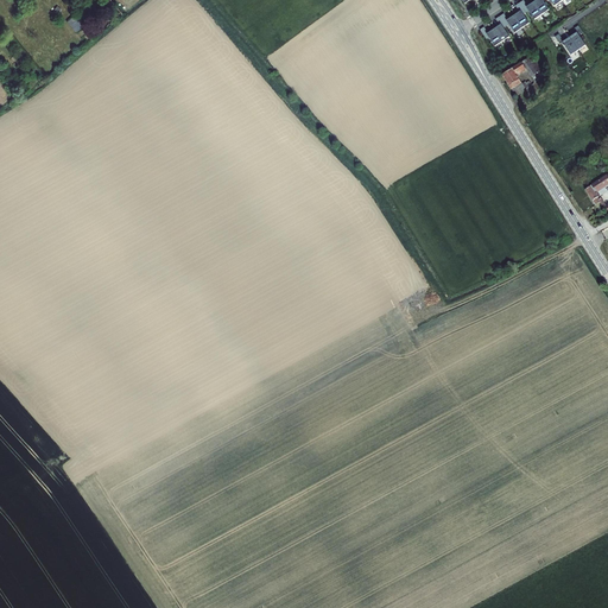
[(542,0),(537,0),(533,2),(542,14),(549,10),(542,0)]
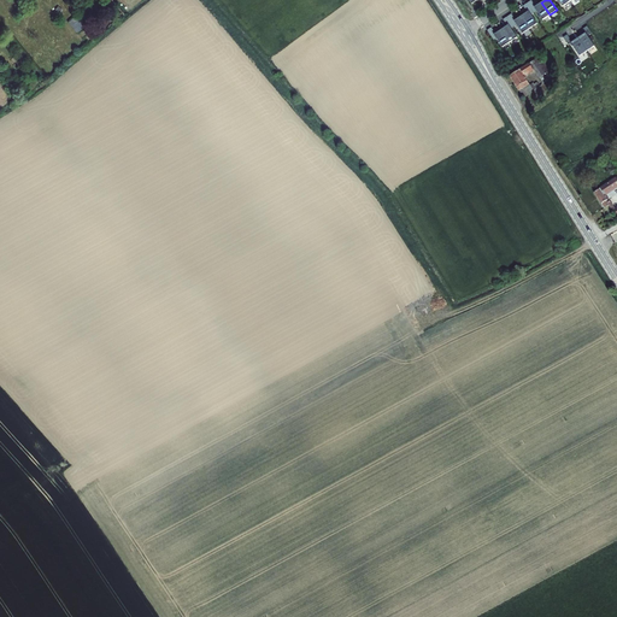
[(535,6),(534,7),(536,11),(542,21),(550,15),(541,3),(535,6)]
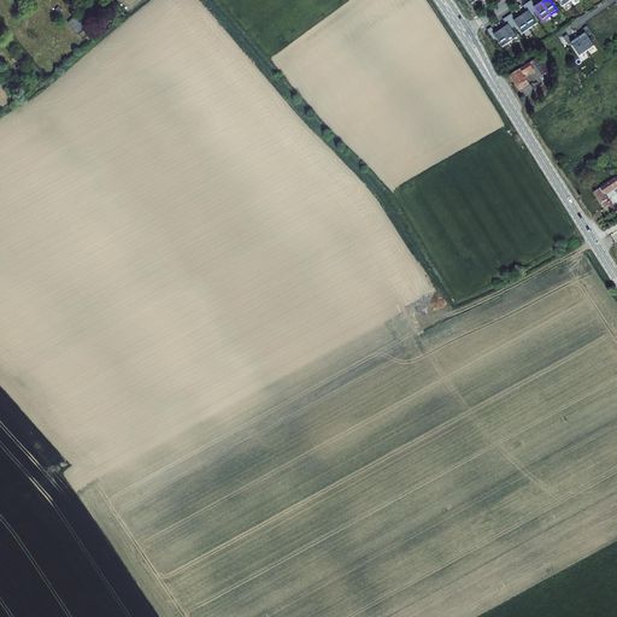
[(523,6),(527,12),(529,11),(532,15),(534,13),(527,4),(523,6)]
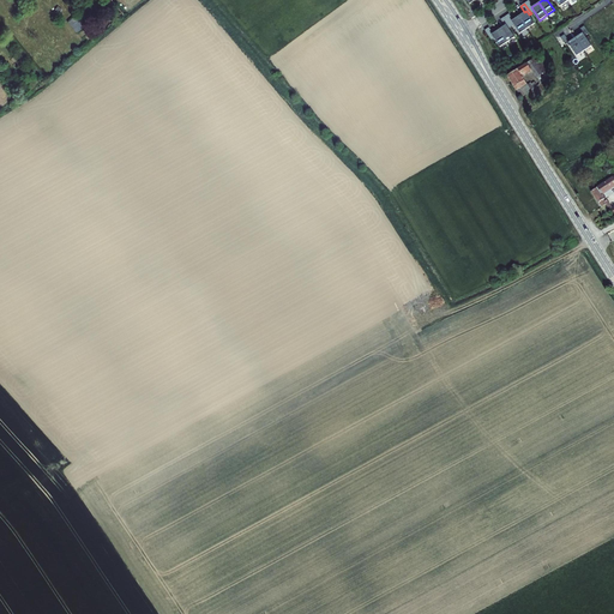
[(527,11),(519,16),(528,29),(535,24),(529,14),(527,11)]
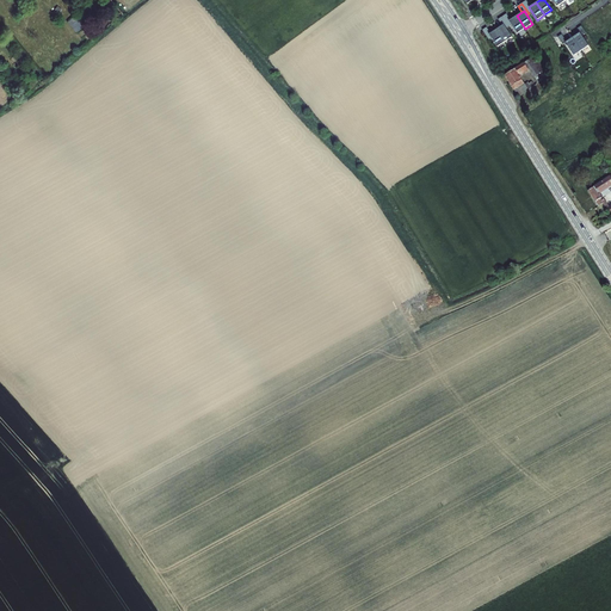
[(68,22),(76,30),(84,24),(75,16),(68,22)]
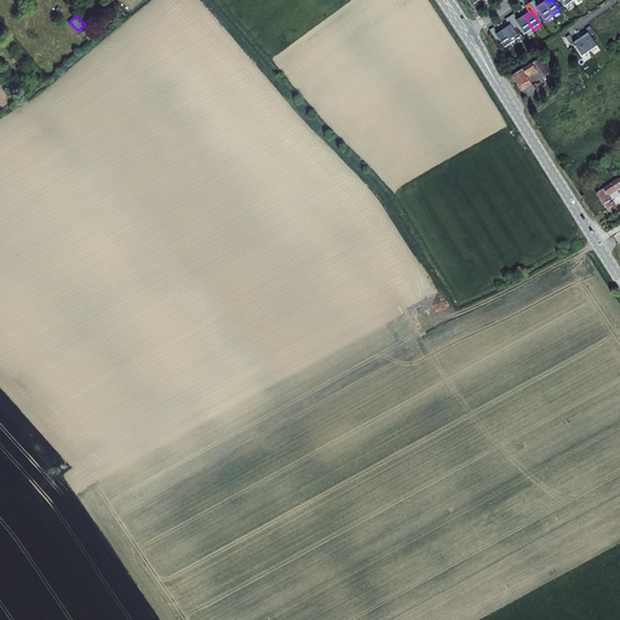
[(524,16),(516,21),(520,26),(526,34),(533,29),(524,16)]
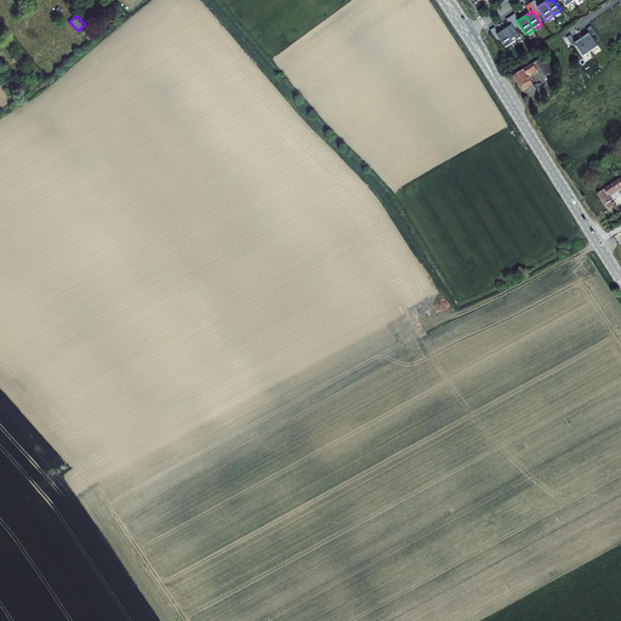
[(511,17),(506,20),(511,26),(512,26),(514,29),(517,27),(511,17)]
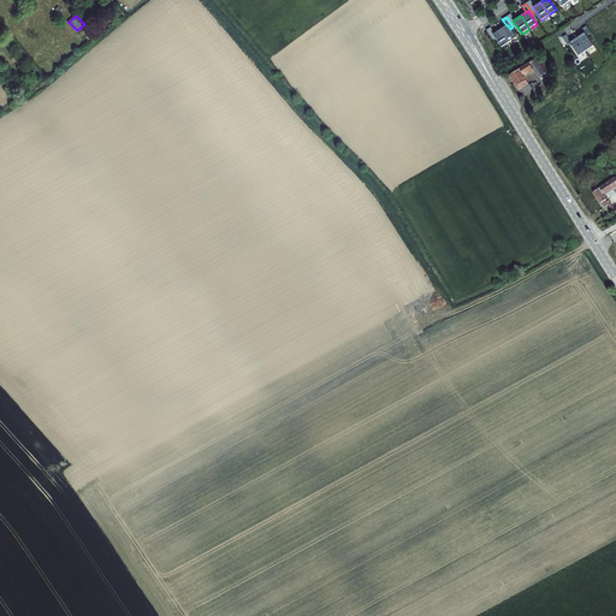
[(507,25),(501,30),(509,42),(516,37),(510,29),(508,25),(507,25)]
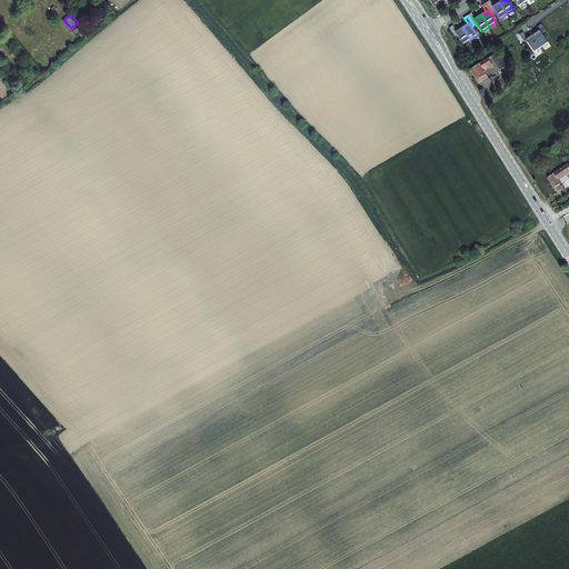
[(457,31),(456,32),(458,36),(463,43),(470,39),(462,28),(457,31)]
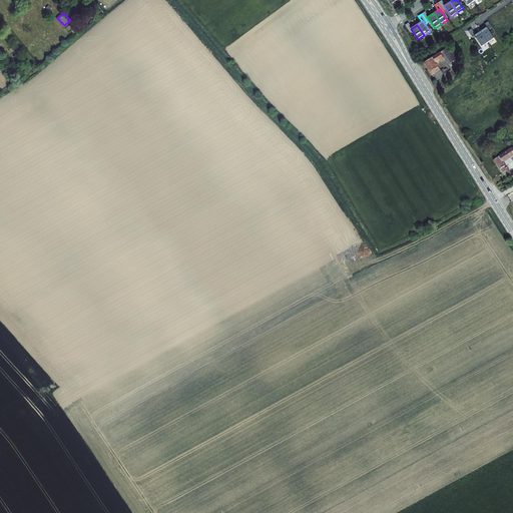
[(487,27),(481,32),(488,42),(494,38),(489,31),(487,27)]
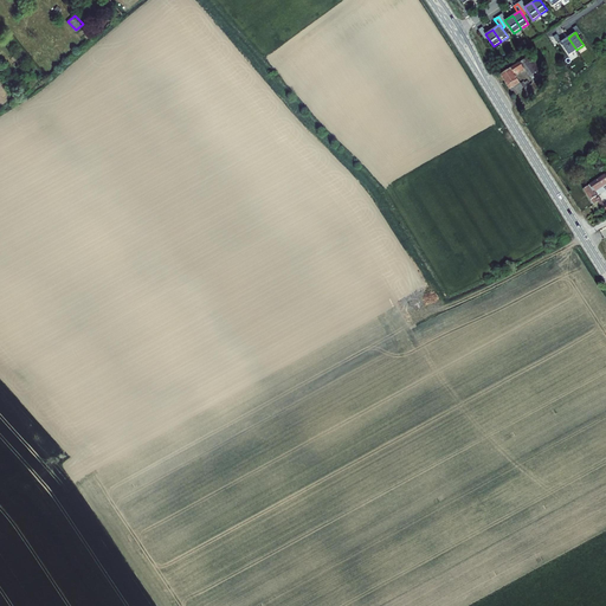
[(569,55),(577,50),(568,38),(562,42),(561,42),(569,55)]
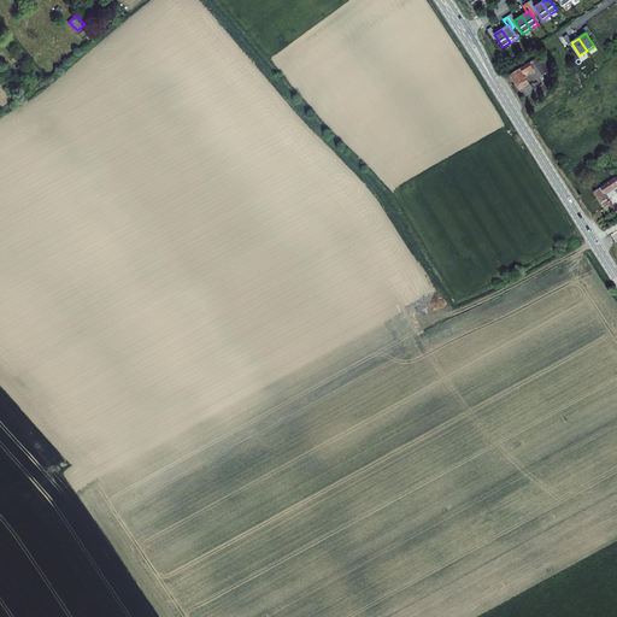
[(540,57),(530,63),(535,69),(545,83),(553,76),(540,57)]
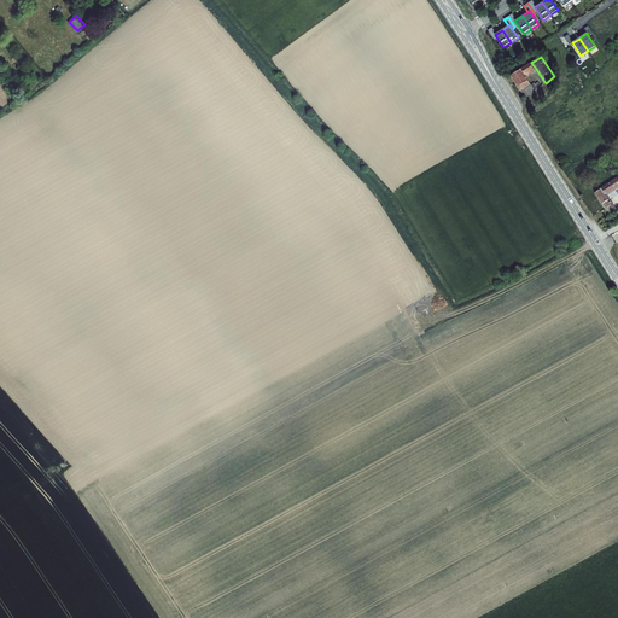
[(531,63),(512,75),(525,97),(542,86),(537,79),(531,83),(525,75),(530,70),(531,73),(536,69),(531,63)]
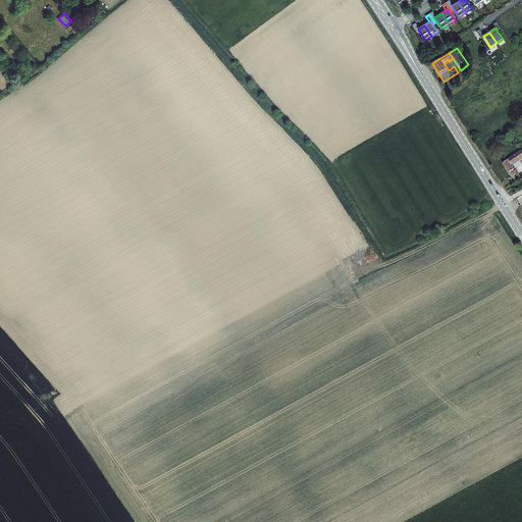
[(521,150),(502,162),(511,175),(517,172),(512,164),(521,157),(521,150)]
